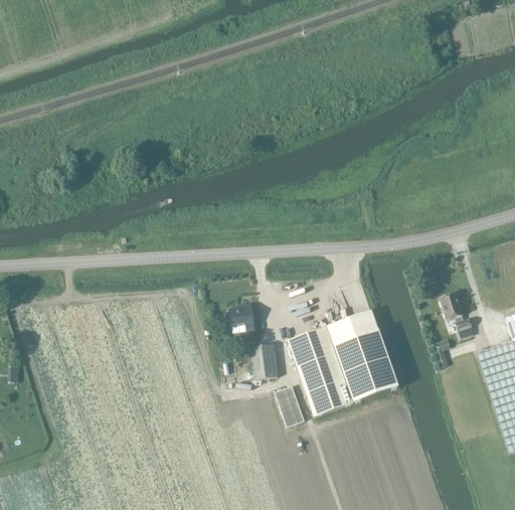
[(308,288),(302,291),(311,305),(317,302),(308,288)]
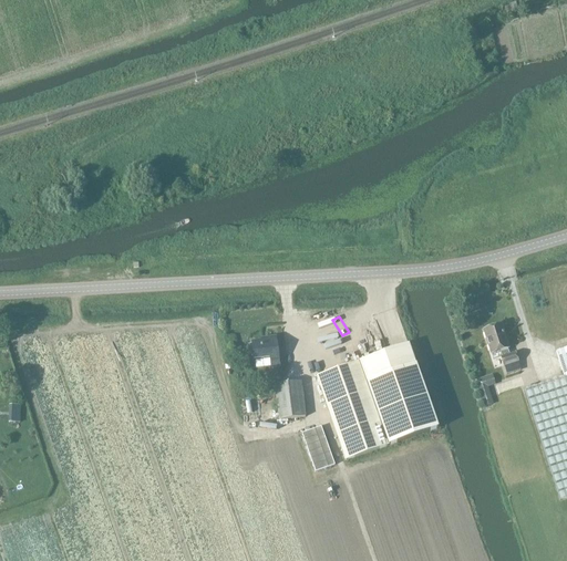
[(502,351),(501,351),(504,362),(518,356),(515,347),(509,349),(507,343),(509,343),(502,319),(484,324),(492,349),(500,346),(502,351)]
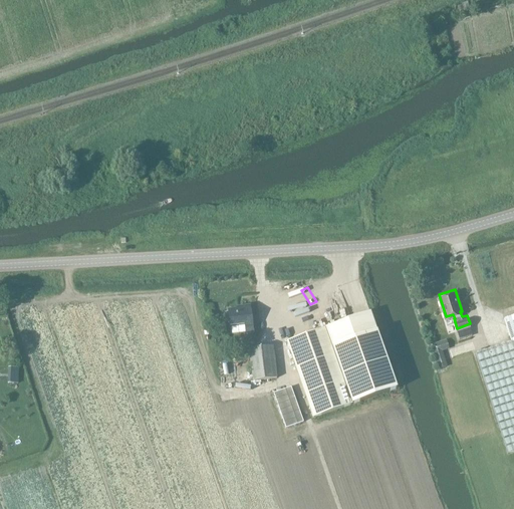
[(246,329),(253,328),(252,319),(253,319),(250,301),(242,302),(242,304),(229,306),(229,307),(227,308),(226,309),(225,310),(226,313),(227,315),(228,315),(230,315),(231,321),(245,320),(246,329)]
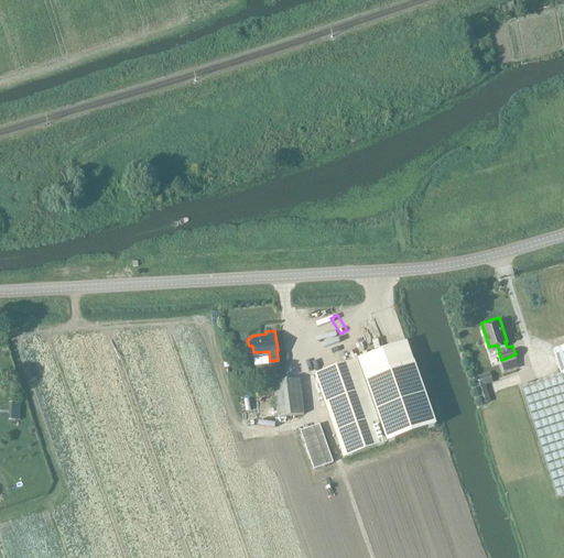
[(413,359),(407,338),(382,347),(357,356),(386,439),(388,438),(435,422),(413,359)]
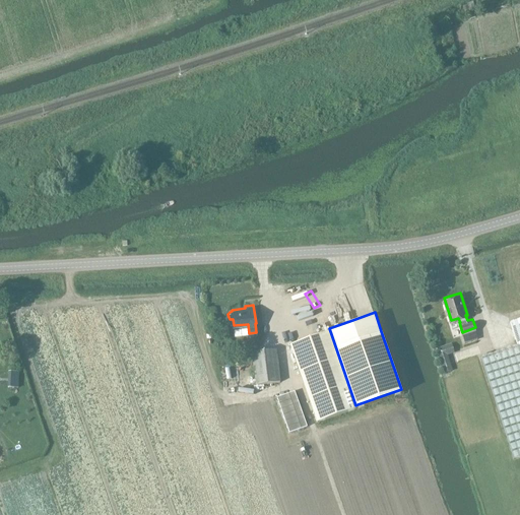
[(518,340),(479,352),(504,430),(512,454),(512,455),(519,452),(519,314),(510,317),(518,340)]
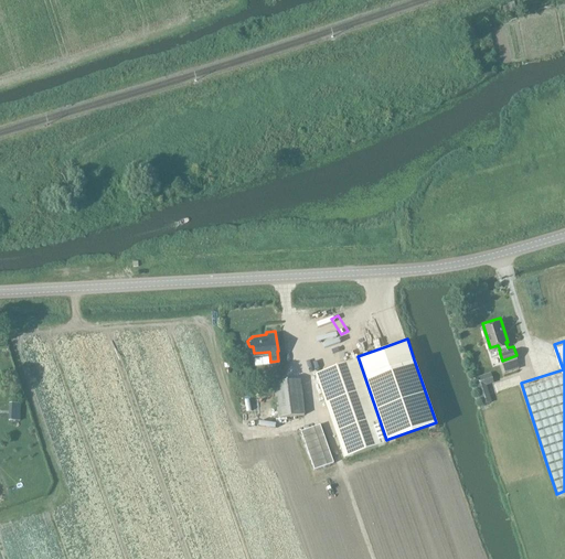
[(315,371),(344,454),(386,440),(358,356),(315,371)]
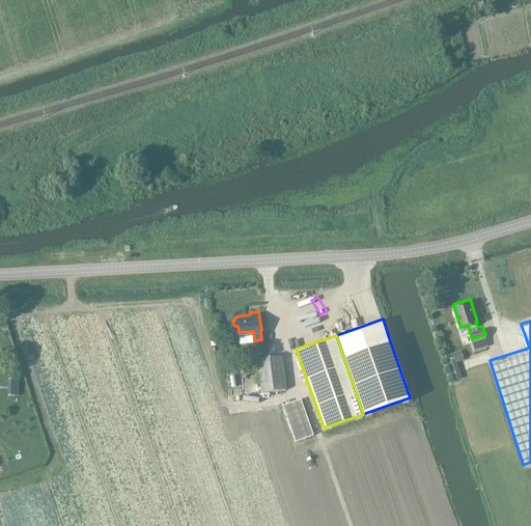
[(445,352),(453,377),(463,374),(457,358),(464,356),(460,347),(445,352)]
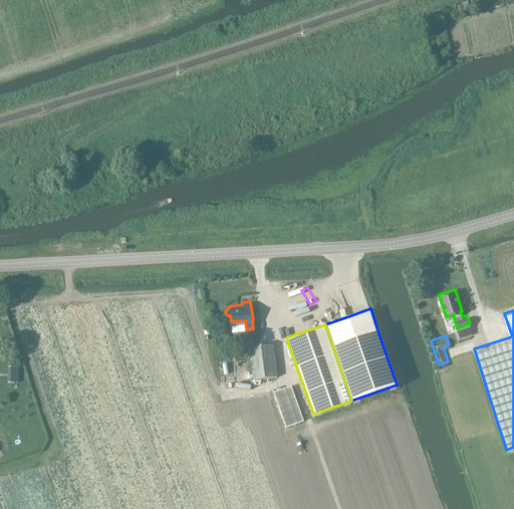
[(249,344),(253,376),(277,373),(273,341),(249,344)]
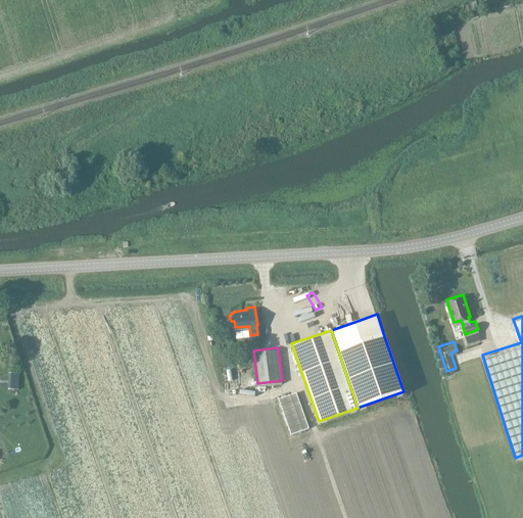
[(290,391),(279,395),(291,431),(308,425),(298,395),(292,397),(290,391)]
